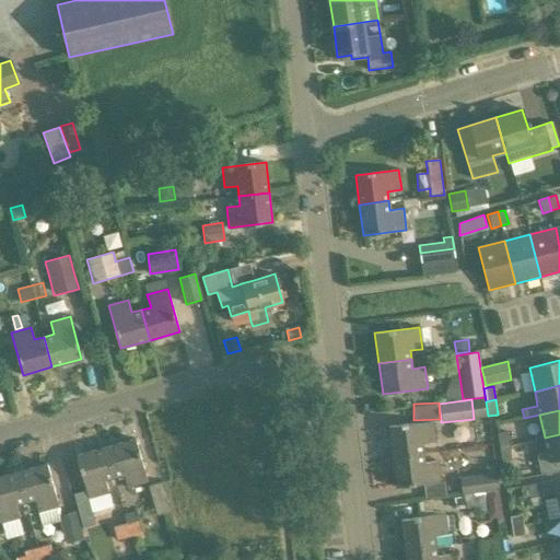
[(392,457),(423,453),(422,444),(435,442),(432,420),(387,427),(392,457)]
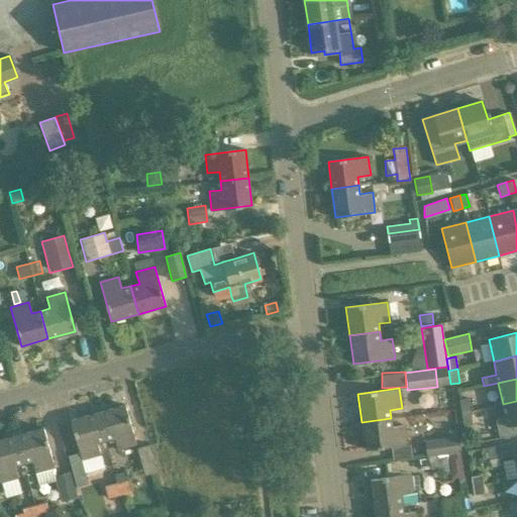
[(461,413),(471,411),(469,399),(459,400),(461,413)]
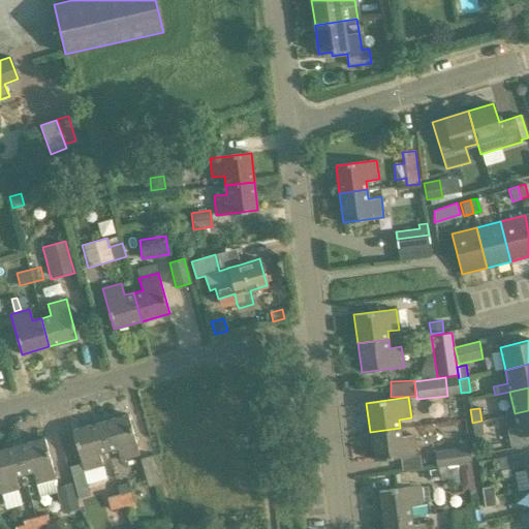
[(506,429),(510,449),(528,444),(528,410),(515,413),(517,427),(506,429)]
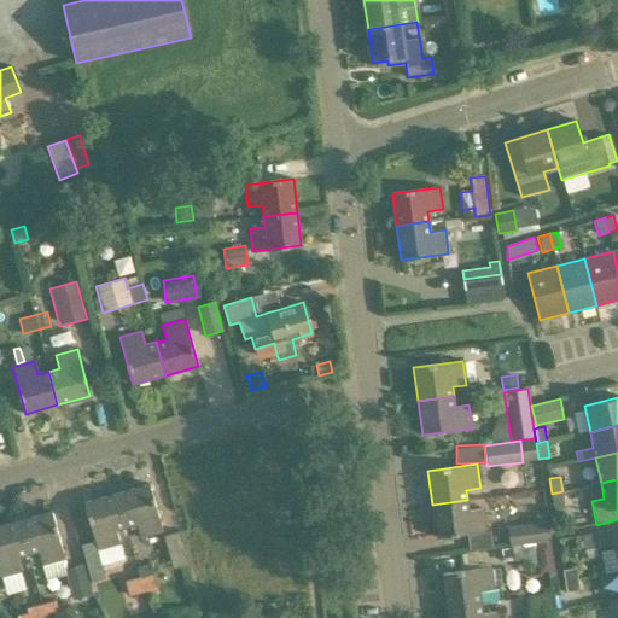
[(116,494),(126,528),(135,525),(139,538),(162,531),(149,485),(116,494)]
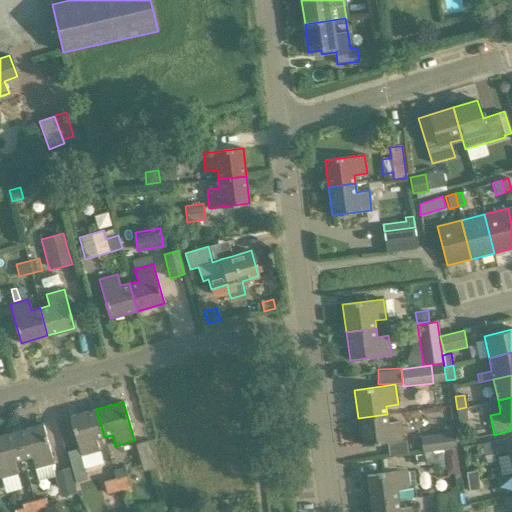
[(466,407),(457,409),(459,422),(468,420),(466,407)]
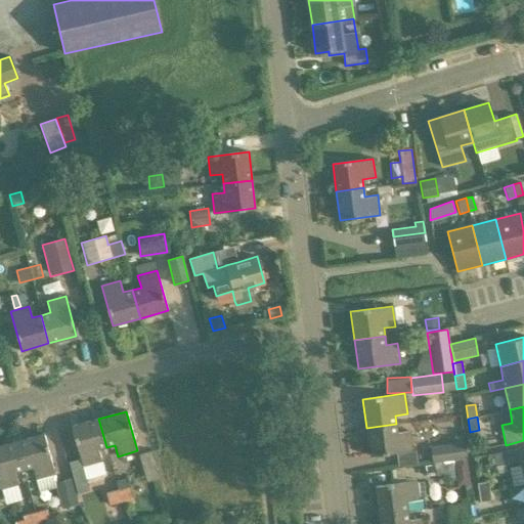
[(106,447),(98,419),(71,427),(82,467),(101,461),(98,449),(106,447)]
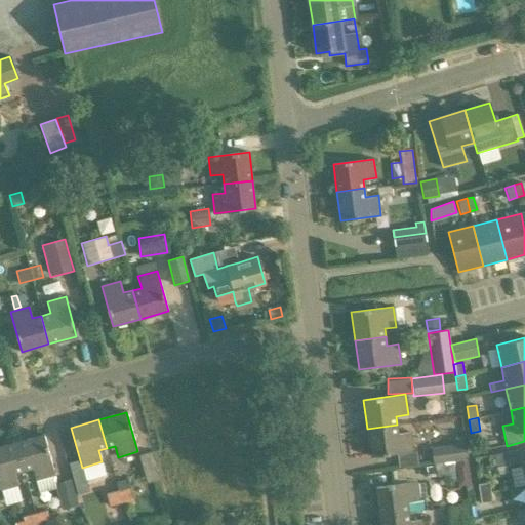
[(397,425),(367,429),(371,457),(412,451),(410,432),(398,434),(397,425)]
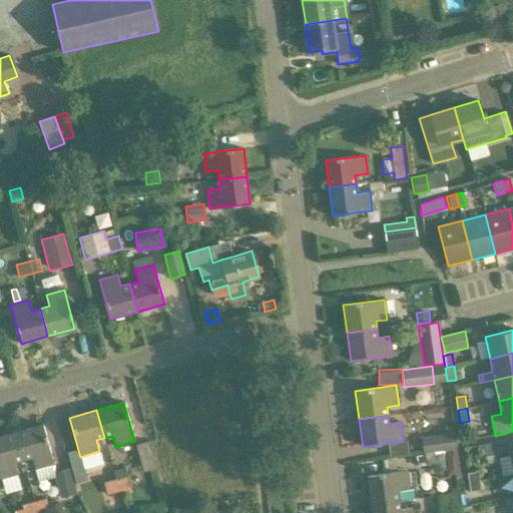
[(16,433),(24,460),(33,458),(36,469),(53,465),(42,426),(16,433)]
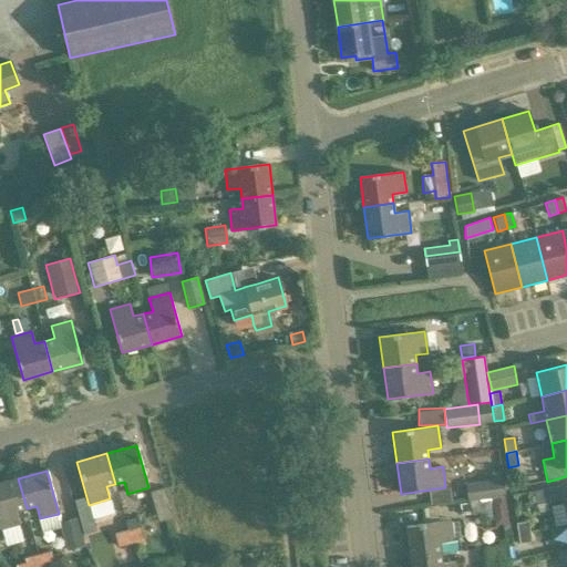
[(27,508),(18,478),(0,483),(0,528),(20,524),(17,512),(27,508)]
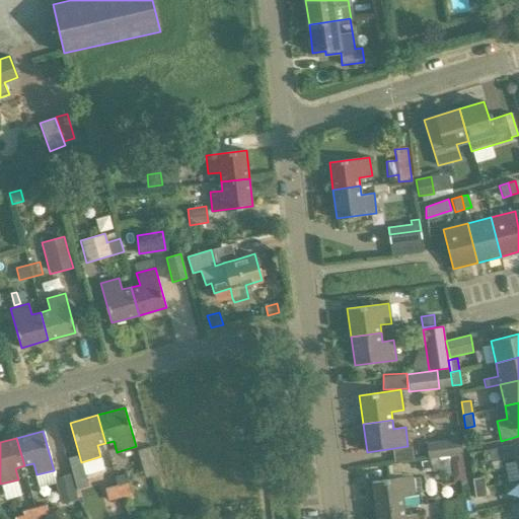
[(426,442),(428,458),(452,456),(450,440),(426,442)]
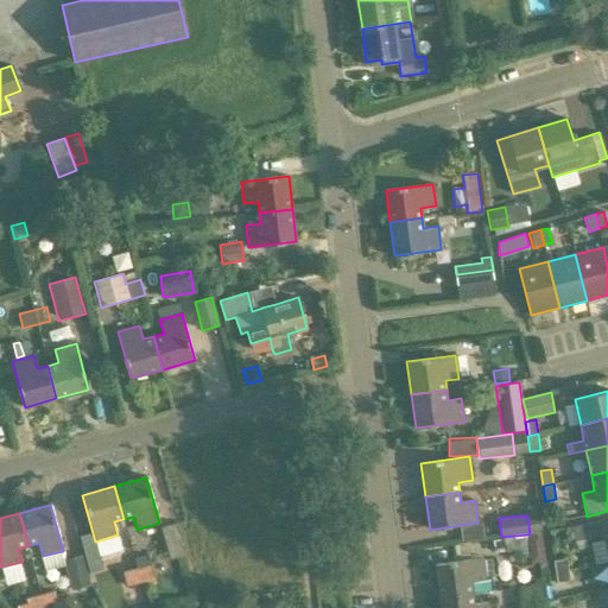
[(177,523),(160,527),(170,561),(187,556),(177,523)]
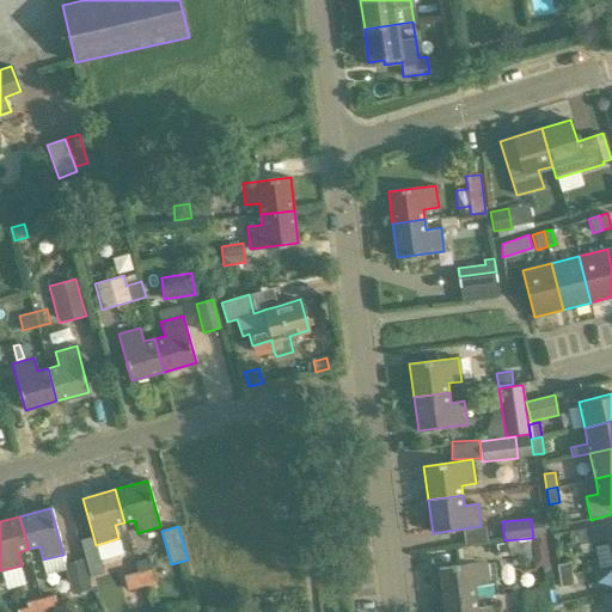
[(591,527),(576,531),(580,545),(594,542),(591,527)]
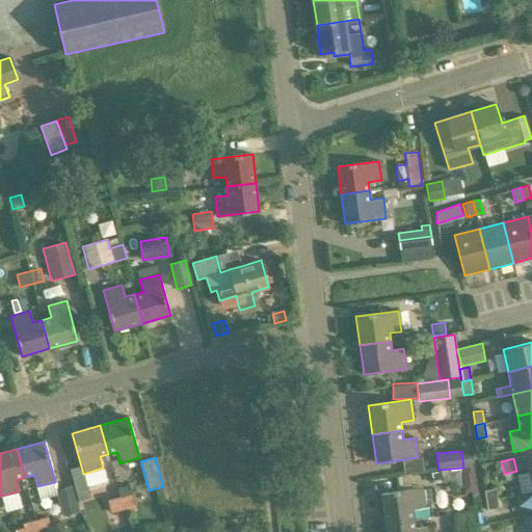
[(442,472),(432,473),(433,483),(443,481),(442,472)]
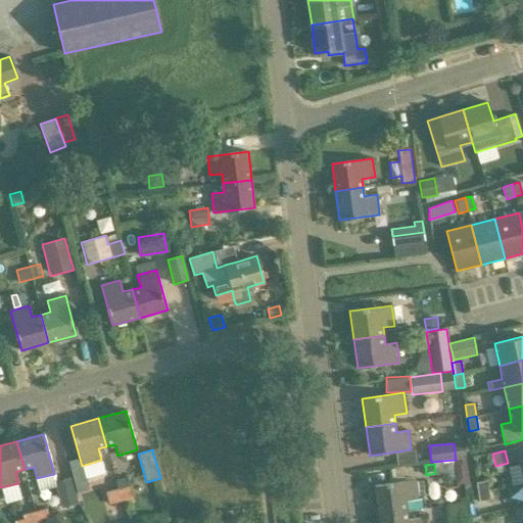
[(464,484),(469,483),(467,471),(455,473),(457,485),(464,484)]
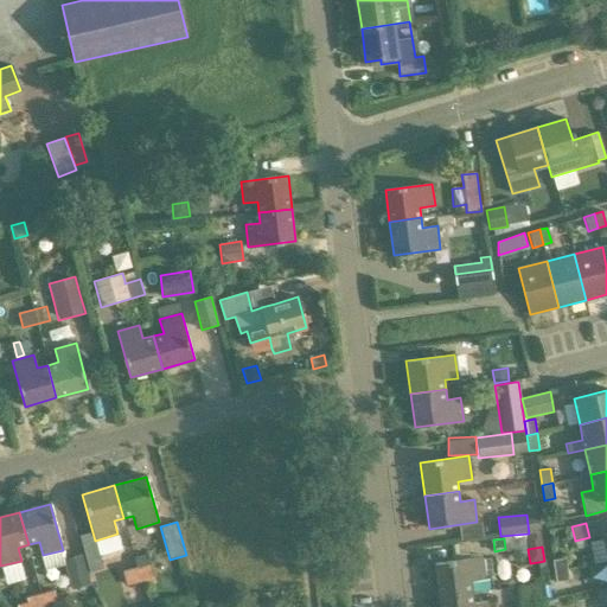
[(155,583),(147,554),(133,557),(136,567),(138,567),(142,582),(141,582),(142,587),(155,583)]
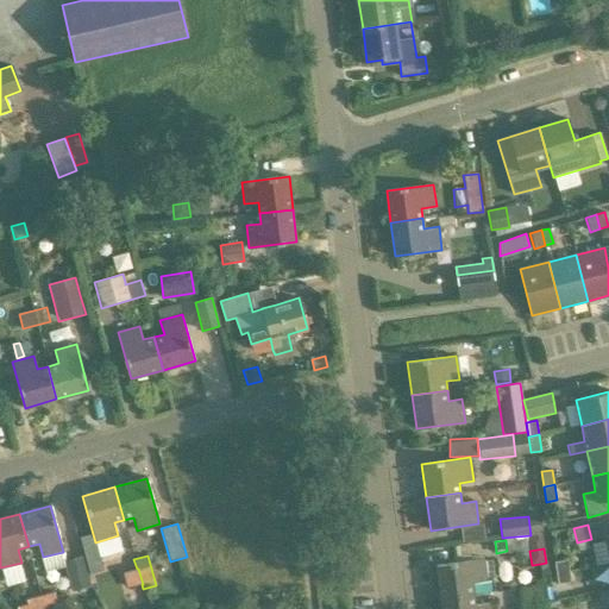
[(63,562),(71,591),(90,586),(82,557),(63,562)]
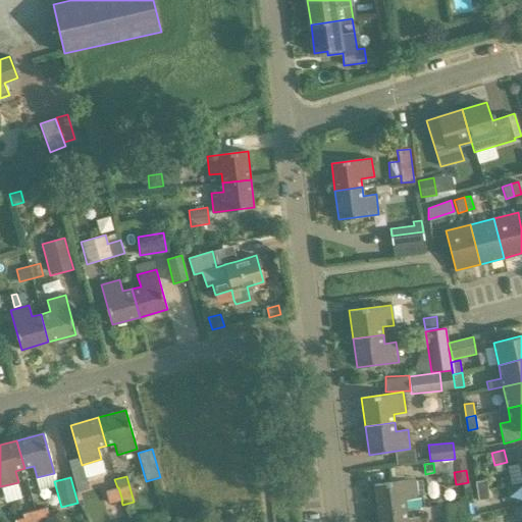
[(79,494),(90,490),(87,480),(75,483),(79,494)]
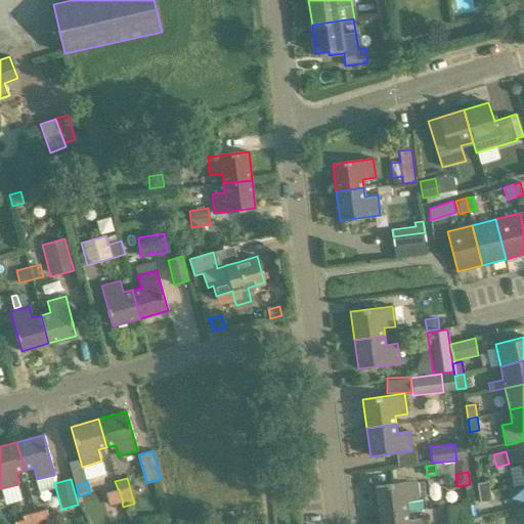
[(379,515),(407,512),(405,503),(419,500),(416,482),(375,487),(379,515)]
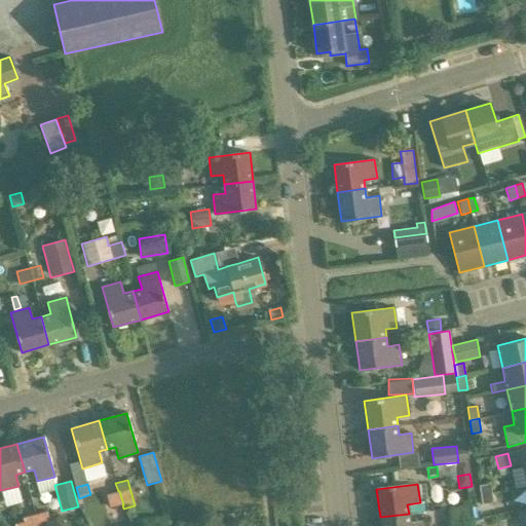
[(480,495),(491,493),(490,484),(481,485),(479,485),(480,495)]
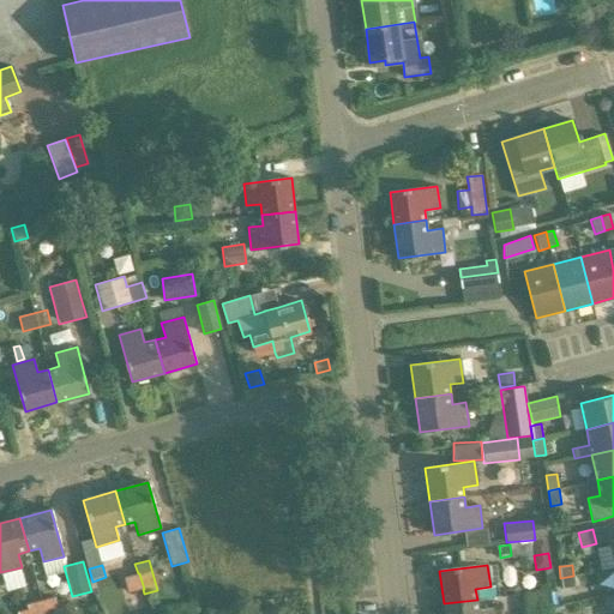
[(127,593),(143,589),(144,589),(139,573),(138,573),(124,578),(127,593)]
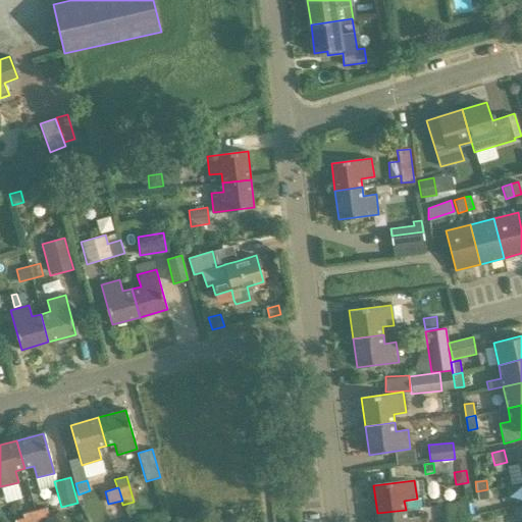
[(487,489),(476,491),(476,492),(477,501),(481,500),(487,500),(488,499),(487,489)]
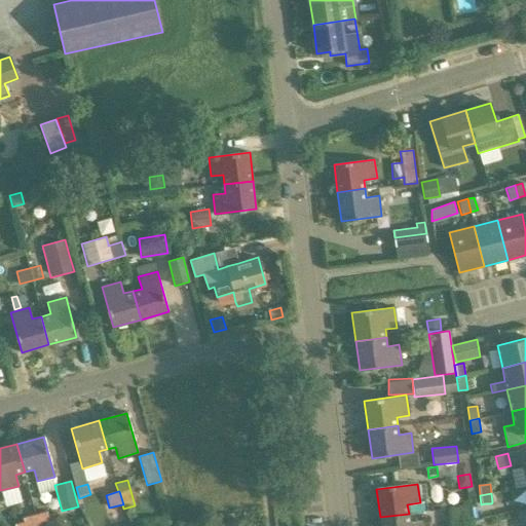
[(473,525),(471,506),(462,508),(449,510),(450,525),(473,525)]
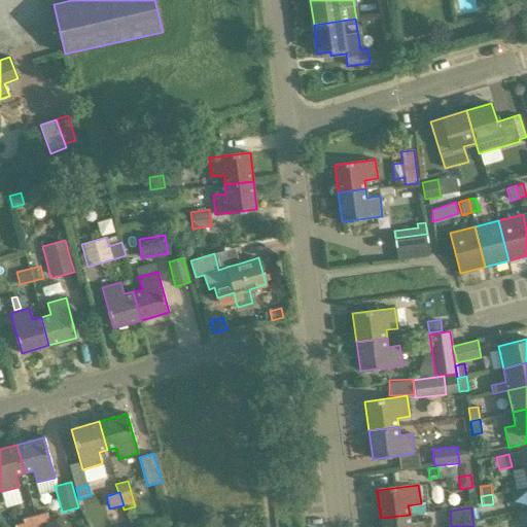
[(45,526),(50,526),(46,512),(36,515),(39,526),(45,526)]
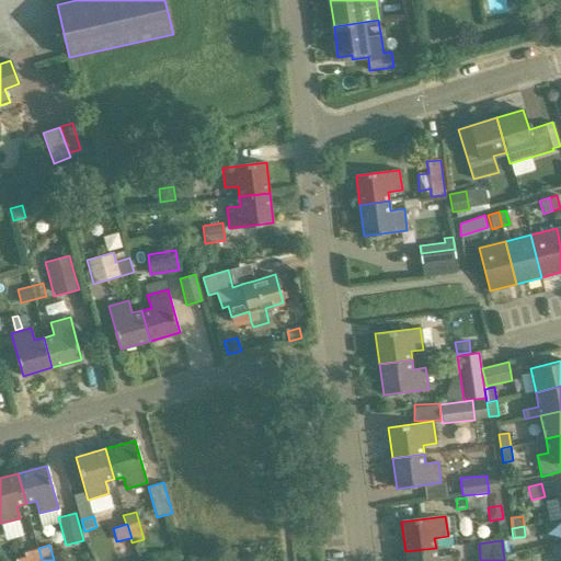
[(24,552),(25,557),(15,559),(15,560),(42,560),(38,548),(24,552)]
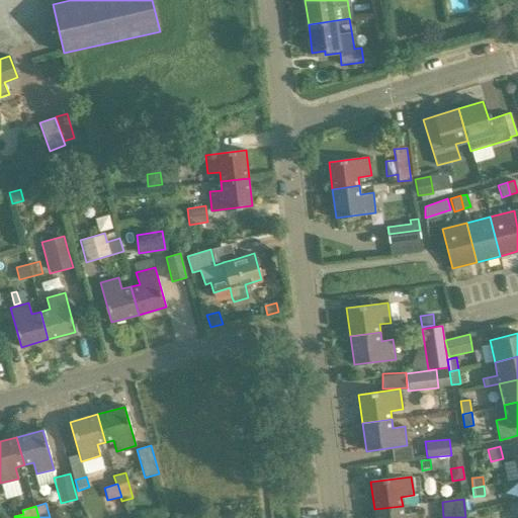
[(403,506),(374,509),(375,517),(416,517),(416,514),(404,516),(403,506)]
